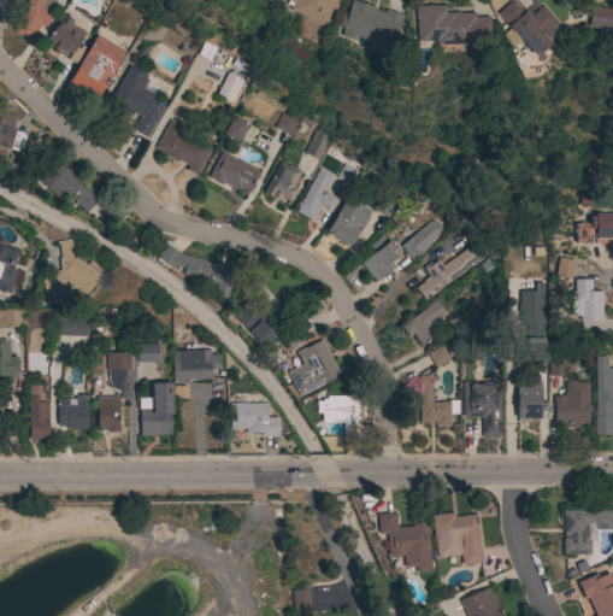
[(53,12),(54,13),(48,25),(40,22),(36,30),(24,23),(29,15),(23,12),(29,0),(57,0),(59,1),(53,12)]
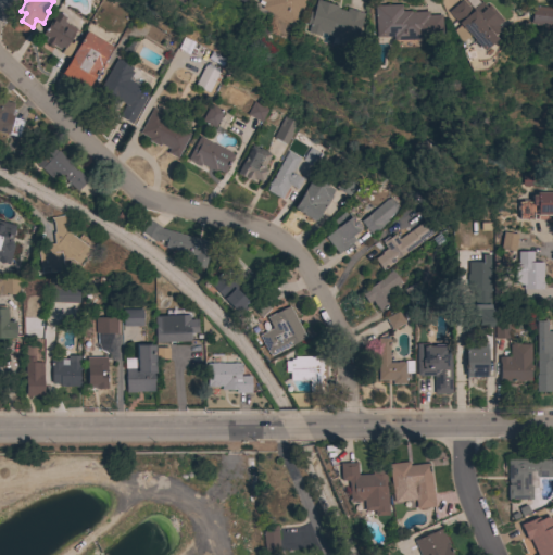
[(308,0),(294,25),(262,8),(264,5),(259,2),(260,0),(308,0)]
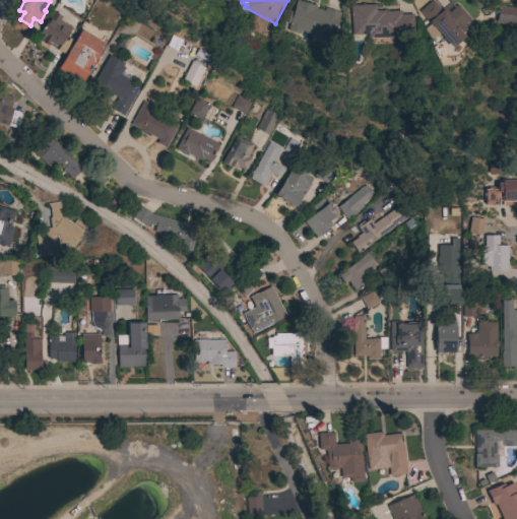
[(331,44),(316,39),(317,35),(301,29),(300,34),(287,29),(289,23),(286,22),(291,9),(294,10),(297,0),(303,0),(318,5),(317,7),(325,10),(326,6),(342,12),(331,44)]
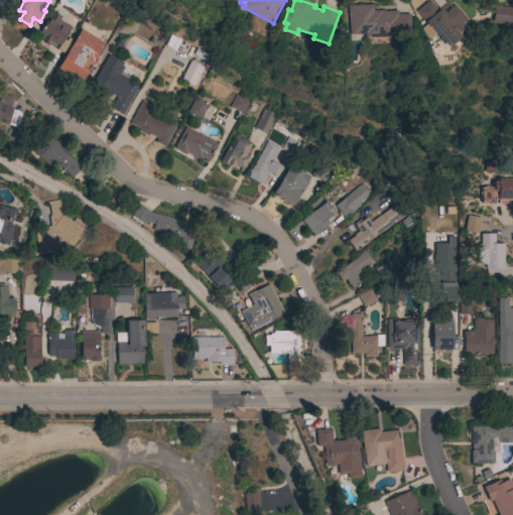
[(432,0),(439,8),(449,0),(454,6),(457,4),(469,18),(463,23),(466,26),(459,32),(462,35),(449,46),(437,32),(428,39),(420,29),(428,22),(417,10),(430,0),(432,0)]
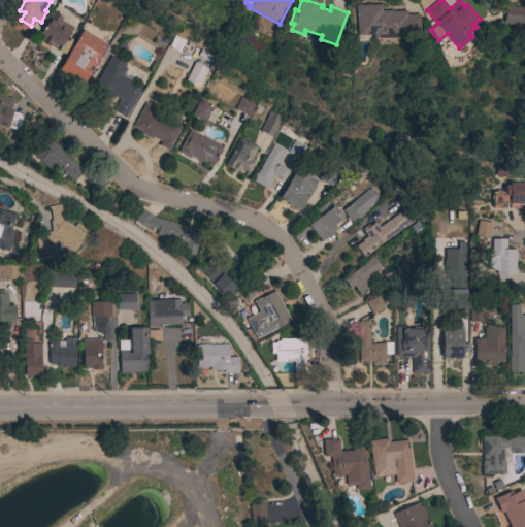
[(357,4),(383,3),(383,9),(391,9),(391,10),(406,10),(406,14),(421,13),(422,30),(407,31),(407,36),(374,38),(374,33),(358,34),(357,4)]
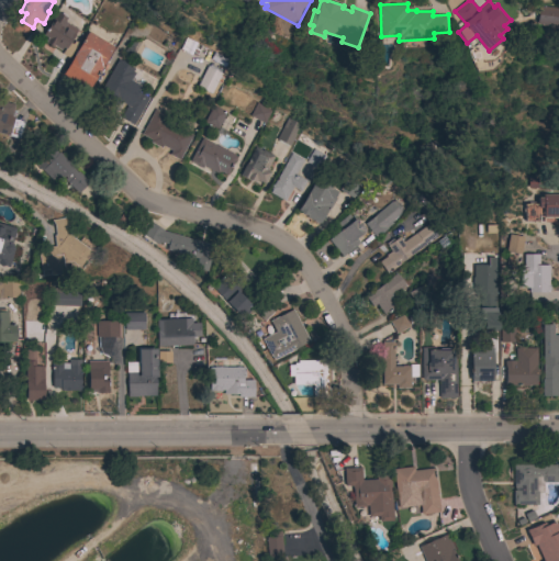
[(558,27),(557,27),(557,26),(537,23),(539,4),(558,8),(558,27)]
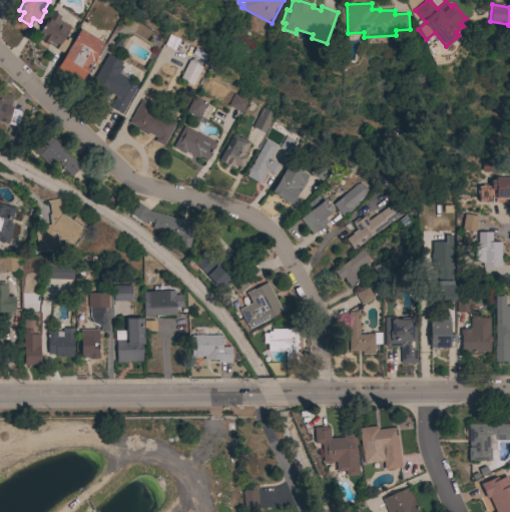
[(56,12),(57,10),(62,13),(61,15),(63,16),(61,19),(72,26),(65,38),(68,39),(70,36),(73,38),(64,52),(58,48),(61,43),(59,42),(57,45),(50,40),(49,42),(44,39),(45,38),(43,37),(46,34),(41,31),(54,10),(56,12)]
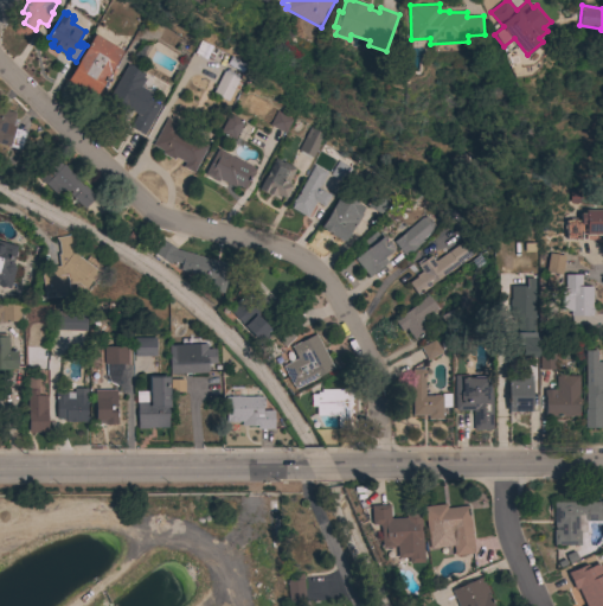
[(124,50),(97,97),(69,81),(97,33),(124,50)]
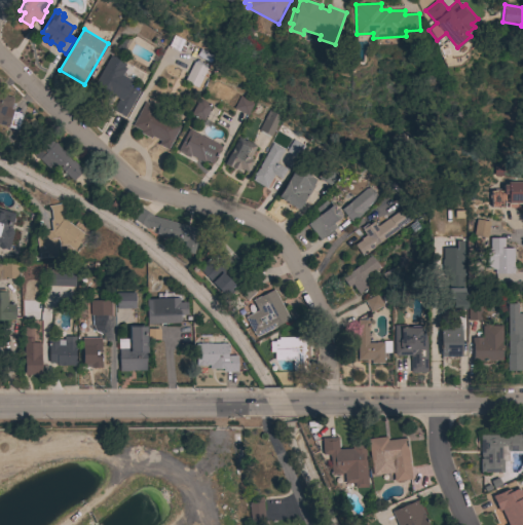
[(182,51),(171,45),(177,34),(182,37),(182,36),(188,39),(182,51)]
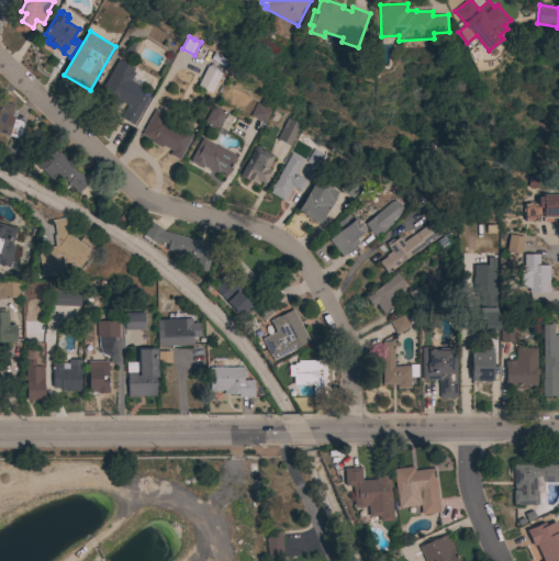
[(136,67),(130,78),(133,80),(129,87),(137,92),(138,90),(151,97),(135,124),(123,118),(130,104),(121,100),(115,109),(98,99),(121,58),(136,67)]
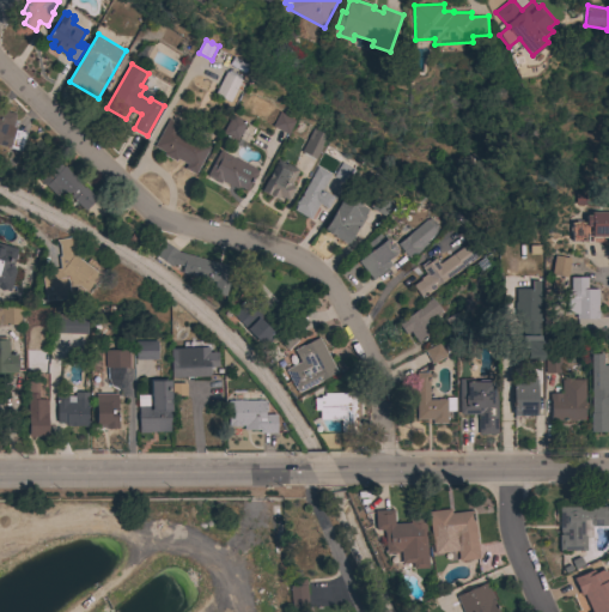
[(229,71),(230,72),(231,70),(244,77),(243,78),(244,79),(243,82),(249,85),(245,91),(239,88),(232,101),(217,94),(229,71)]
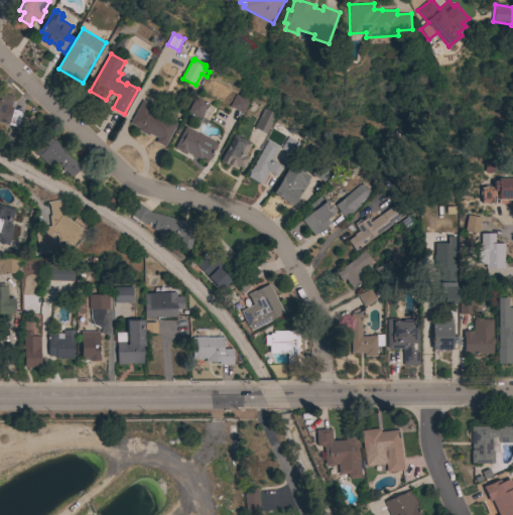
[(0,91),(3,92),(3,90),(8,91),(8,93),(15,96),(12,106),(15,107),(14,108),(24,111),(19,127),(0,120),(0,91)]
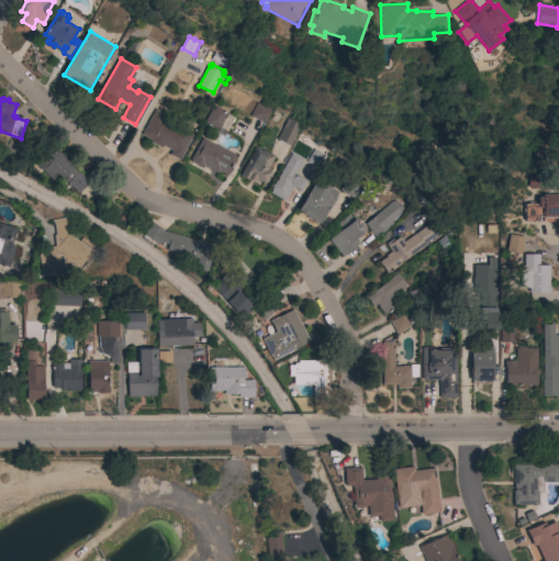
[(274,110),(266,123),(252,115),(259,102),(274,110)]
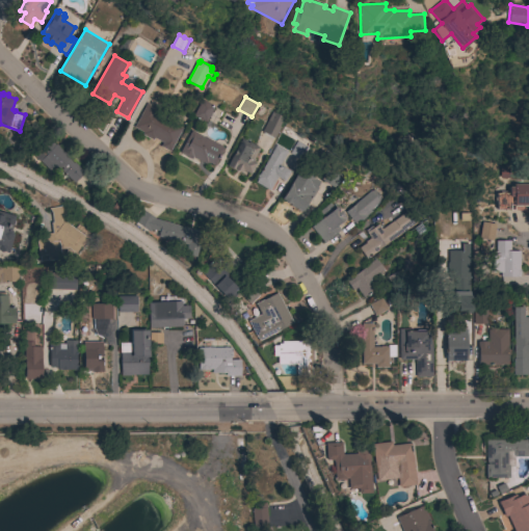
[(208,122),(195,114),(204,99),(216,105),(208,122)]
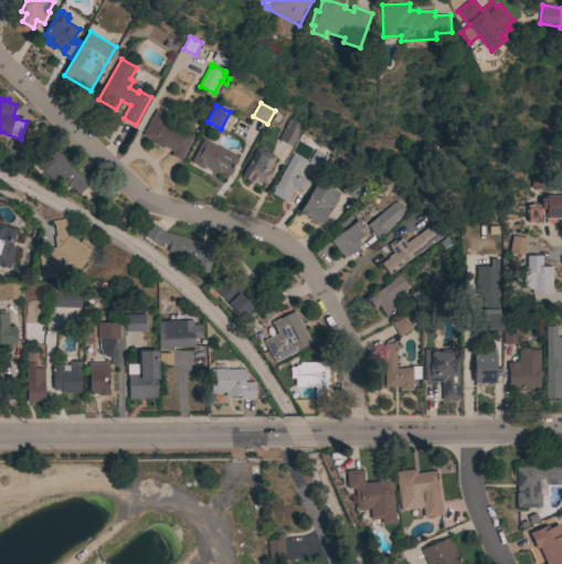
[(169,115),(167,119),(195,135),(182,160),(172,156),(175,150),(166,146),(165,148),(152,142),(154,139),(145,135),(158,108),(169,115)]
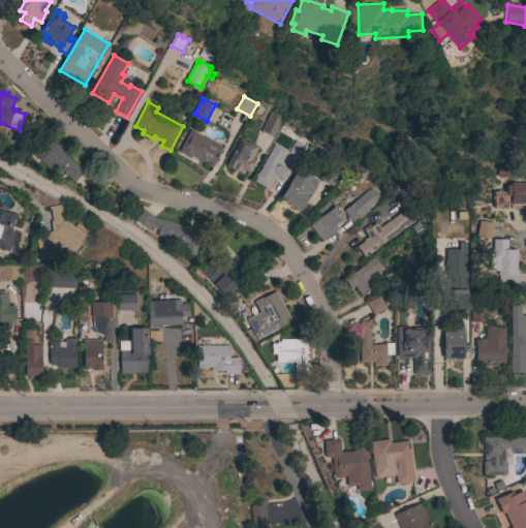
[(273,111),(285,117),(275,136),(273,135),(272,137),(264,132),(265,131),(263,130),(273,111)]
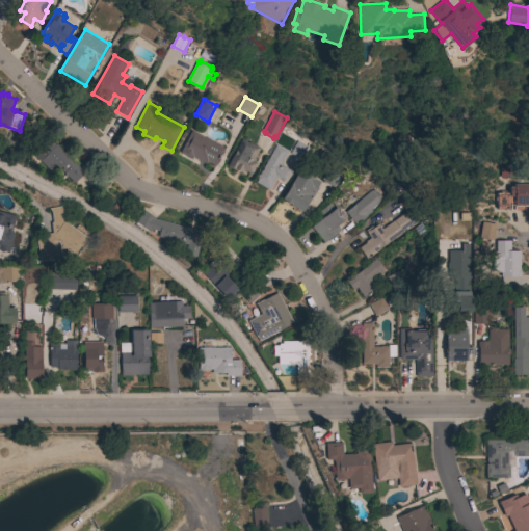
[(193,130),(208,137),(225,145),(223,147),(226,148),(216,165),(209,161),(208,163),(194,156),(193,158),(181,152),(193,130)]
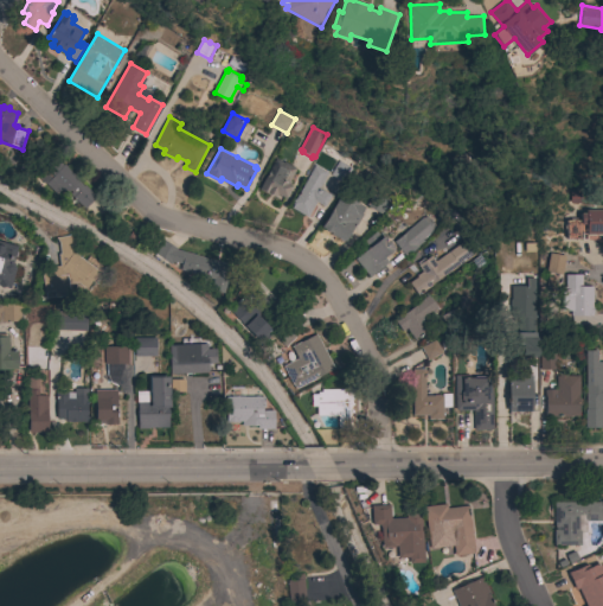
[(65,164),(66,164),(69,166),(68,167),(82,179),(81,180),(85,185),(87,185),(98,196),(87,208),(72,193),(75,191),(72,189),(68,193),(63,189),(58,193),(47,183),(52,177),(44,168),(56,155),(65,164)]
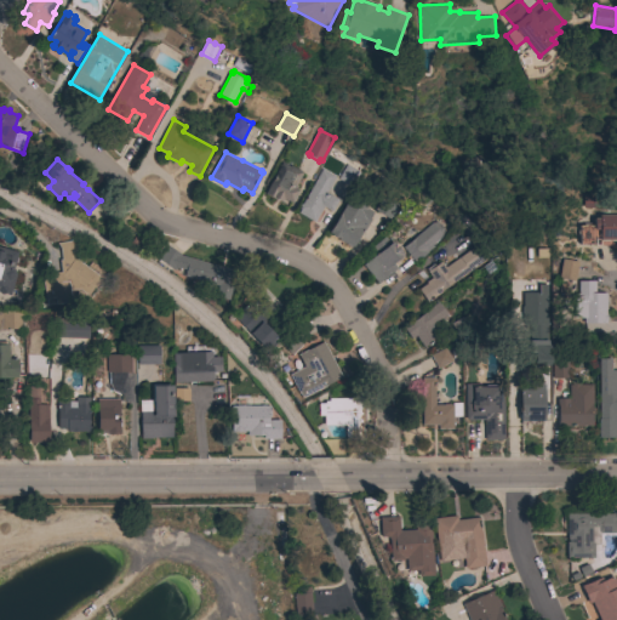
[(292,166),(293,165),(306,171),(297,188),(301,191),(293,203),(285,198),(284,202),(267,193),(284,161),(292,166)]
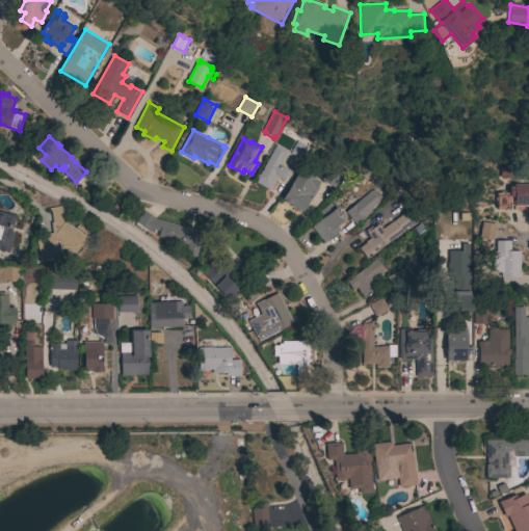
[(299,139),(312,147),(305,160),(292,153),(299,139)]
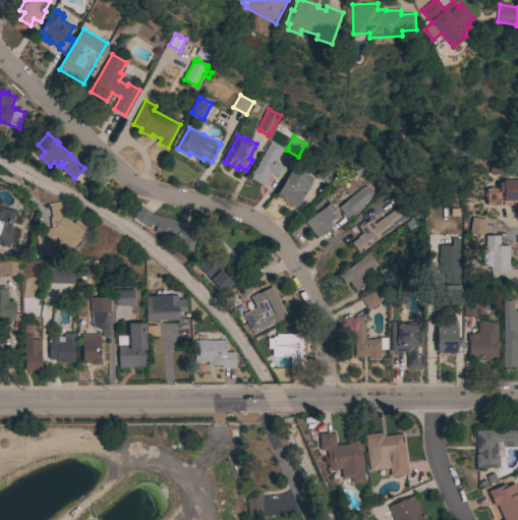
[(284,148),(276,161),(286,167),(280,177),(274,173),(266,185),(252,177),(253,175),(253,174),(254,172),(253,172),(254,170),(255,170),(273,140),(284,148)]
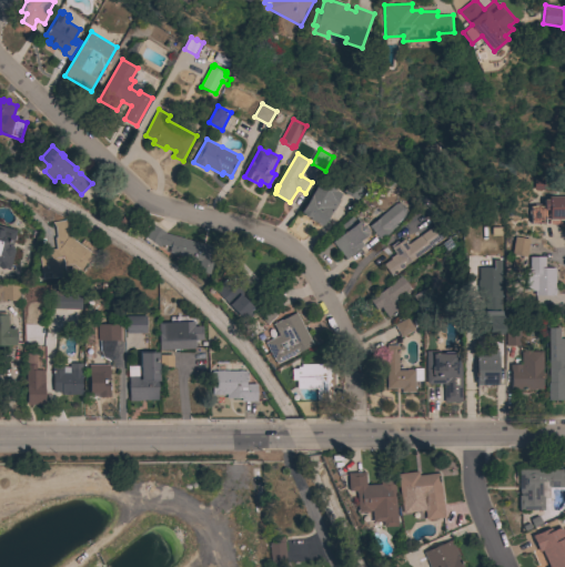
[(360,200),(345,192),(352,179),(366,186),(360,200)]
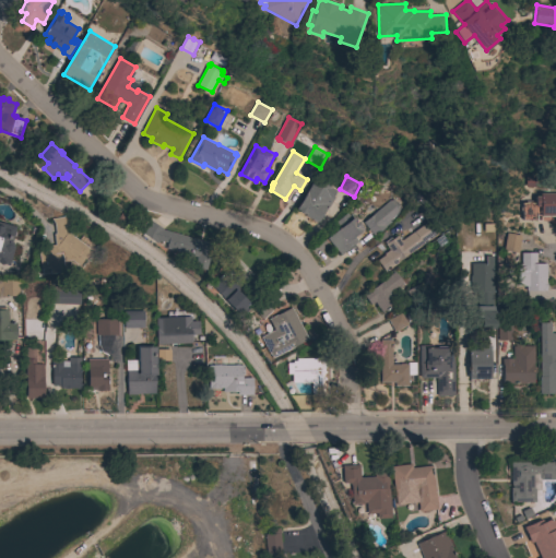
[(544,176),(544,187),(528,187),(528,176),(544,176)]
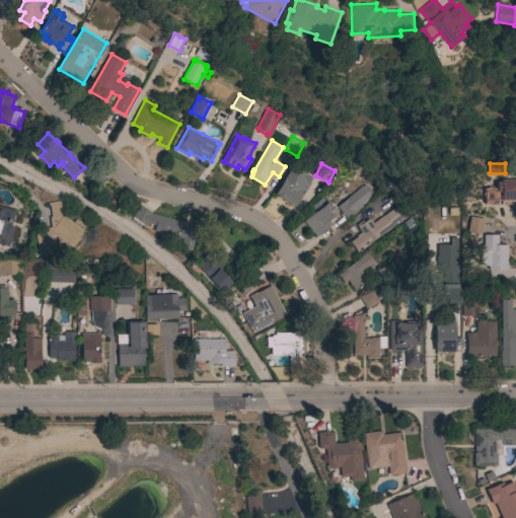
[(294,164),(314,176),(311,181),(312,182),(306,194),(304,193),(296,206),(283,198),(283,200),(279,197),(280,196),(276,194),(294,164)]
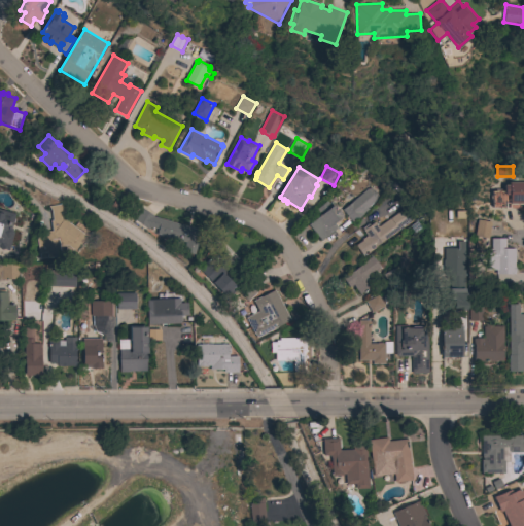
[(523,208),(511,208),(511,201),(510,201),(510,196),(511,196),(511,193),(509,193),(509,184),(511,184),(511,181),(523,181),(523,208)]
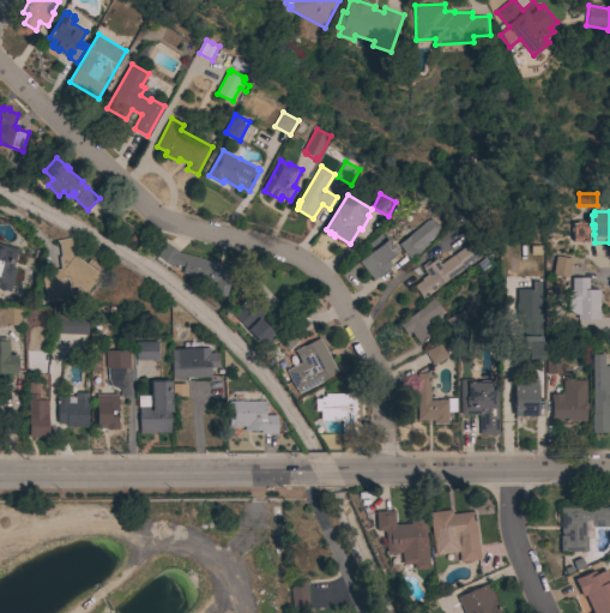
[(430,218),(432,220),(434,217),(444,229),(430,241),(432,244),(414,258),(400,244),(430,218)]
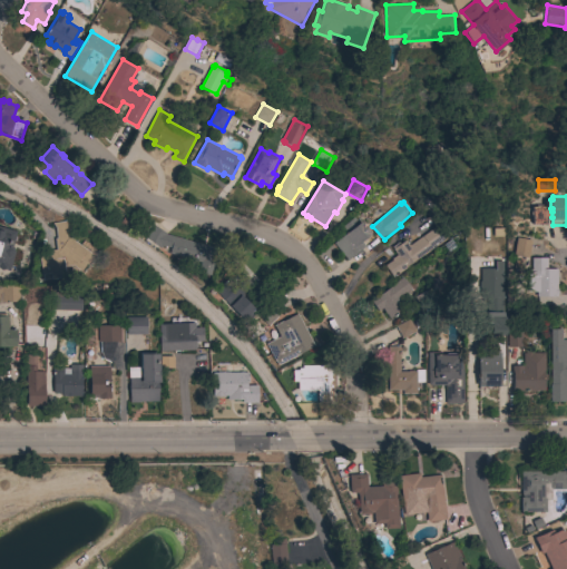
[(350,260),(335,243),(349,232),(344,226),(359,215),(364,223),(365,222),(372,229),(370,231),(372,234),(363,241),(367,245),(350,260)]
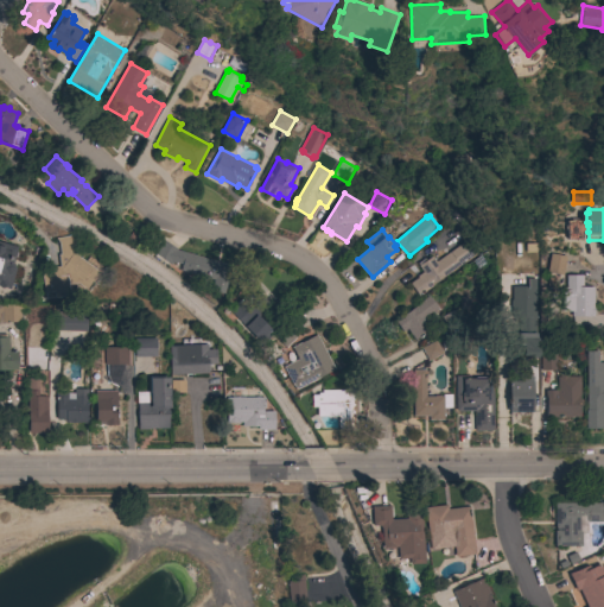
[(70,283),(71,296),(48,298),(44,269),(62,266),(61,254),(63,253),(61,242),(58,238),(75,234),(77,252),(80,251),(80,255),(100,271),(87,289),(80,283),(70,283)]
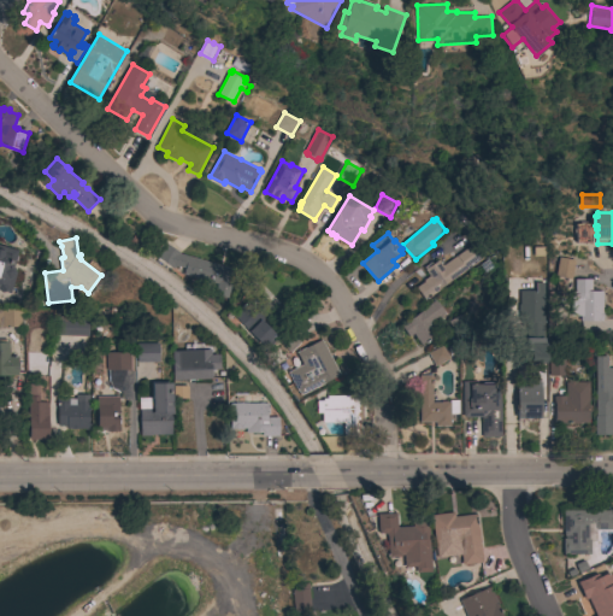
[(236,268),(229,298),(224,297),(223,300),(219,299),(220,295),(216,294),(218,283),(212,281),(210,289),(199,287),(201,279),(184,274),(187,267),(177,265),(175,268),(158,254),(168,242),(182,252),(182,253),(236,268)]
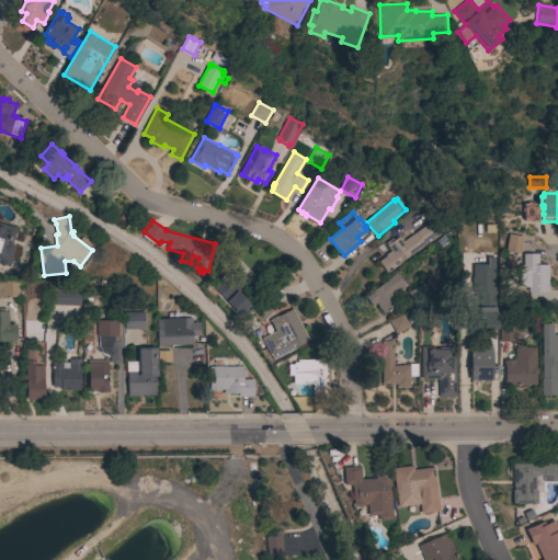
[(380,261),(388,255),(387,254),(393,250),(387,242),(395,238),(396,239),(401,236),(405,241),(434,220),(443,233),(402,261),(403,262),(388,272),(380,261)]
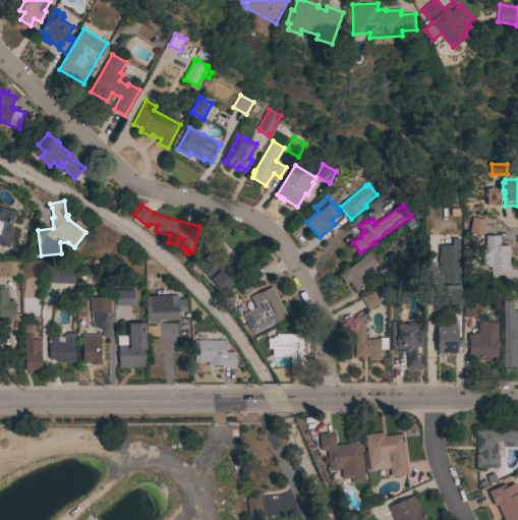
[(0,206),(16,211),(12,225),(13,227),(14,229),(14,231),(10,247),(4,245),(1,246),(0,244),(0,206)]
